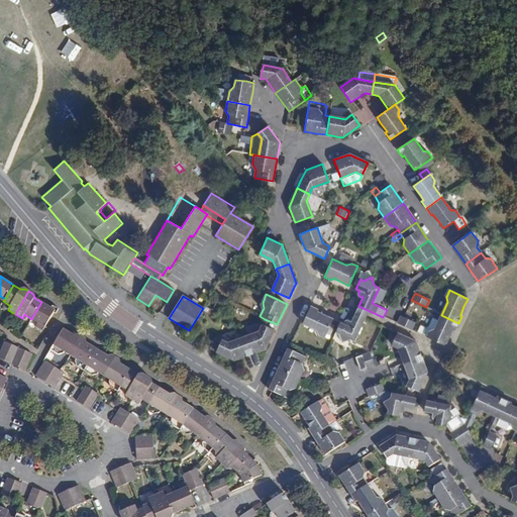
[(49,307),(41,302),(31,319),(37,323),(35,326),(42,331),(54,313),(56,313),(58,309),(54,306),(49,307)]
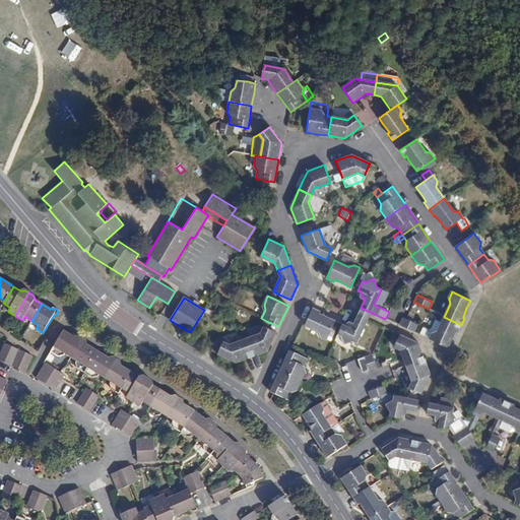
[(311,312),(304,325),(319,332),(321,337),(327,340),(335,321),(319,313),(320,311),(313,308),(311,312)]
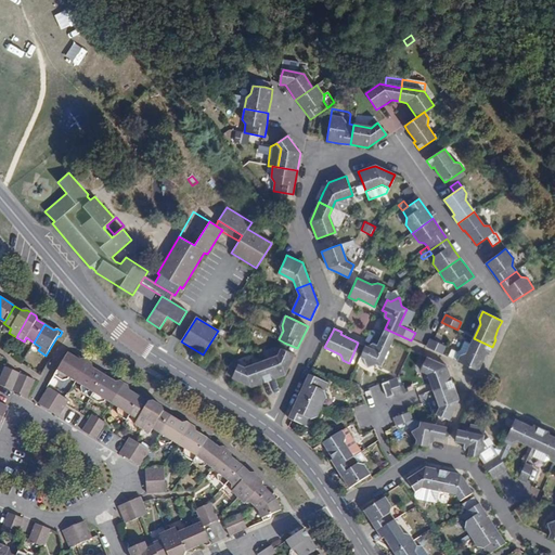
[(365,346),(360,357),(364,358),(368,368),(376,364),(379,366),(392,341),(382,336),(376,346),(373,345),(371,346),(370,348),(365,346)]
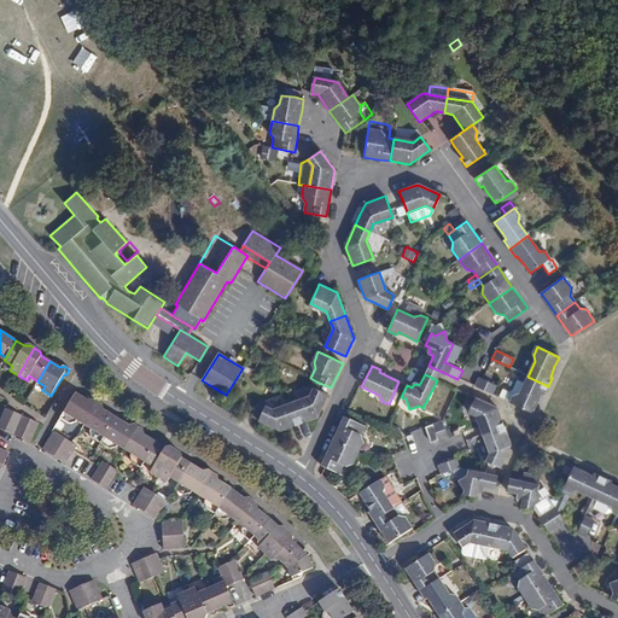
[(513,396),(509,403),(532,413),(538,400),(541,395),(544,395),(548,386),(528,377),(519,394),(513,396)]
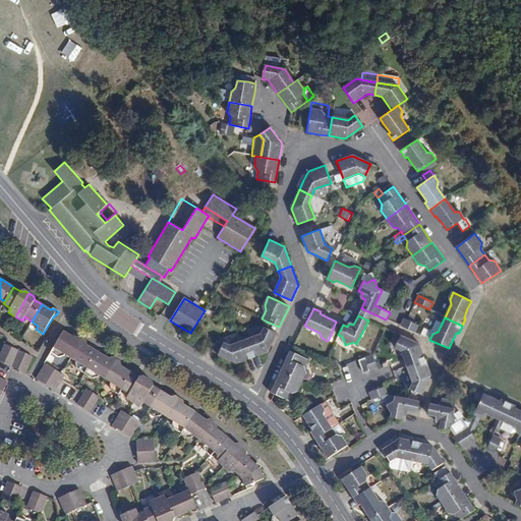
[(404,319),(400,326),(414,333),(418,325),(404,319)]
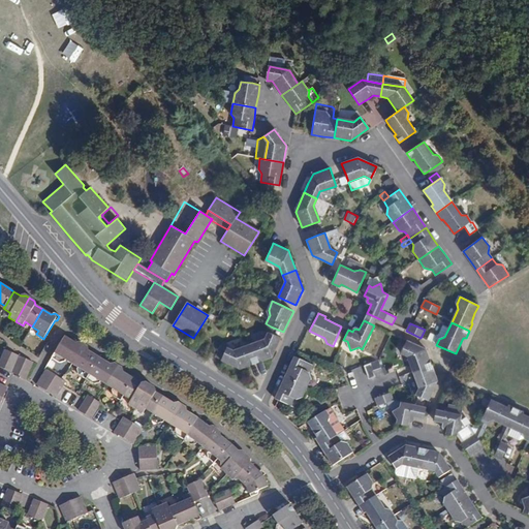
[(265,339),(249,344),(256,363),(266,360),(272,356),(281,338),(268,332),(265,339)]
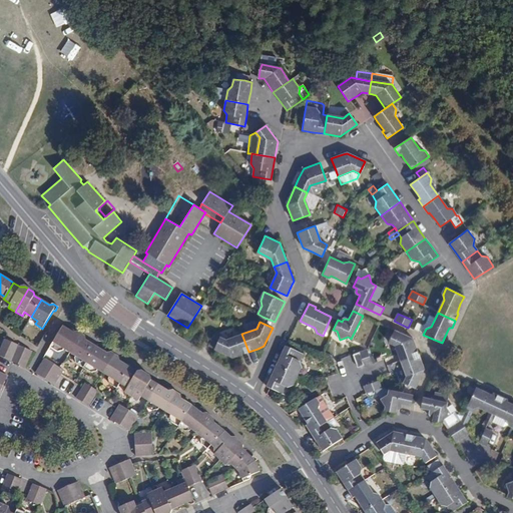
[(64,350),(69,353),(81,334),(78,332),(73,333),(63,327),(50,348),(58,353),(62,351),(64,350)]
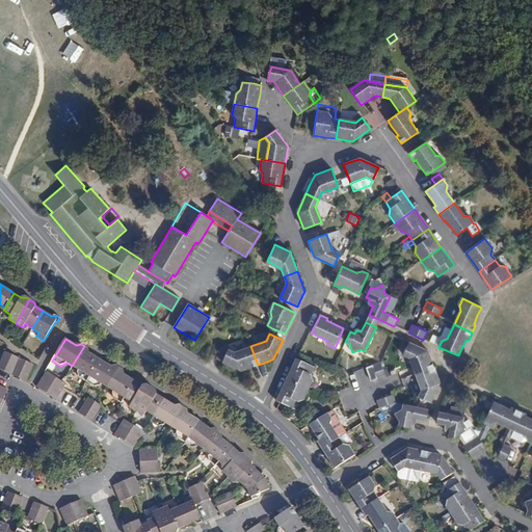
[(416,374),(434,367),(431,360),(428,351),(409,343),(403,355),(410,358),(416,374)]
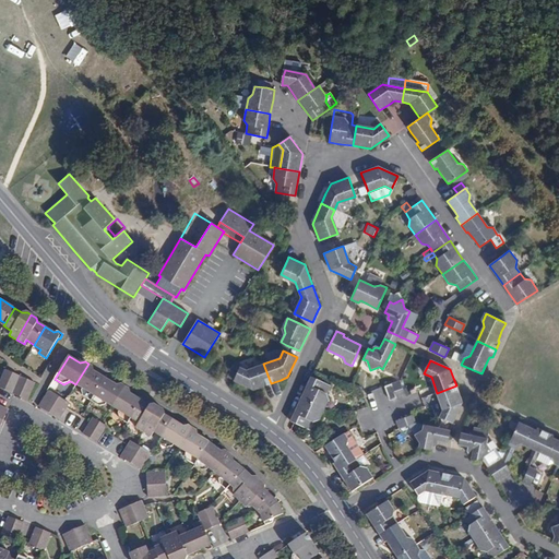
[(88,364),(75,384),(82,388),(81,390),(83,396),(91,401),(105,378),(94,371),(93,367),(88,364)]
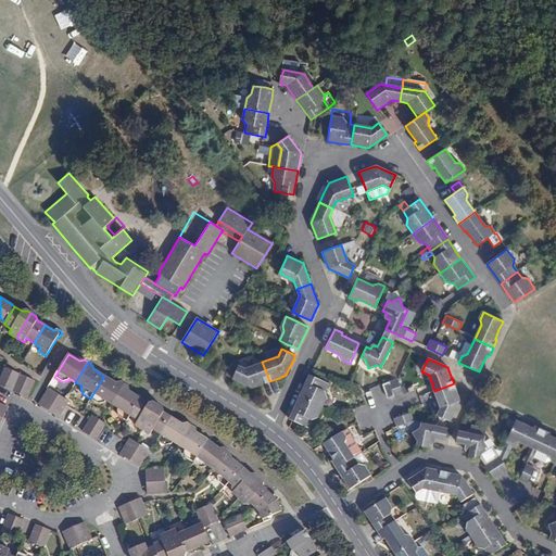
[(245,368),(238,365),(232,378),(252,388),(258,386),(269,381),(262,362),(245,368)]
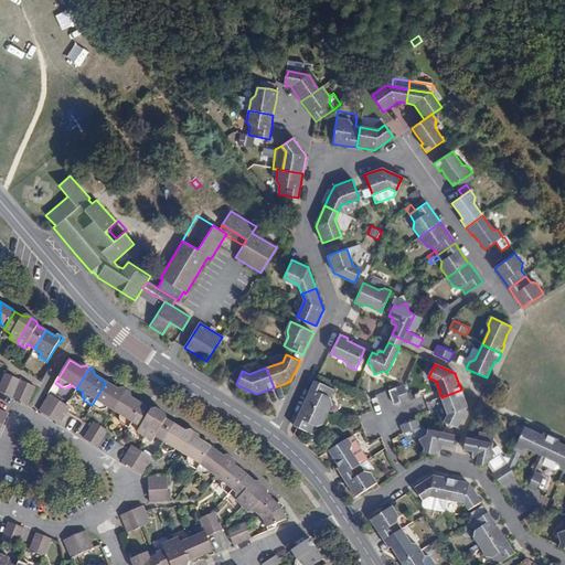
[(0,391),(6,394),(12,376),(6,373),(0,384),(0,391)]
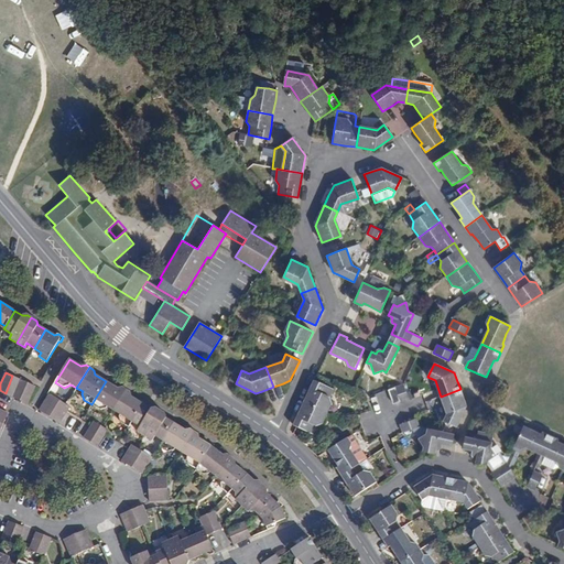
[(12,397),(20,379),(12,376),(6,393),(12,397)]
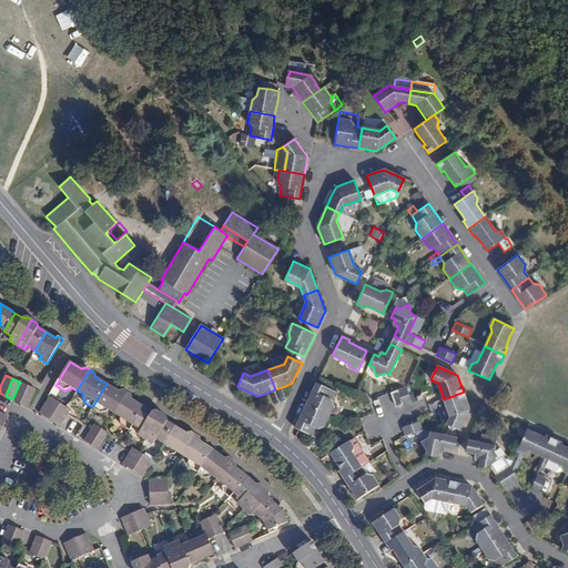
[(20,403),(28,385),(20,382),(12,399),(20,403)]
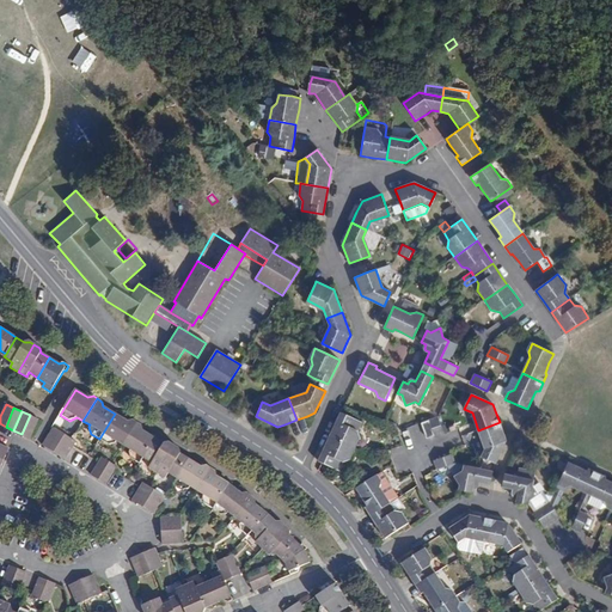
[(115,414),(99,439),(109,445),(115,444),(117,441),(123,446),(136,423),(133,421),(128,422),(115,414)]
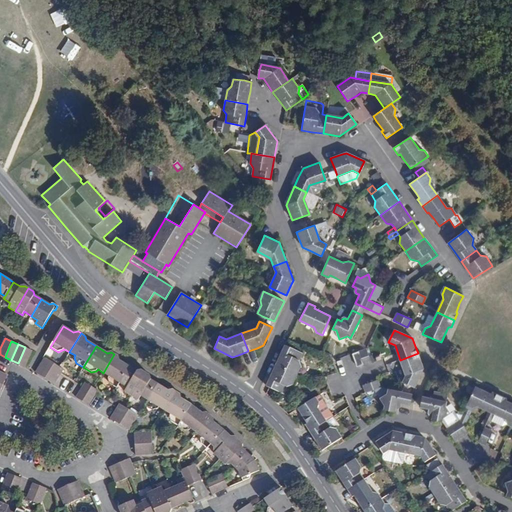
[(32,351),(25,347),(18,363),(25,366),(32,351)]
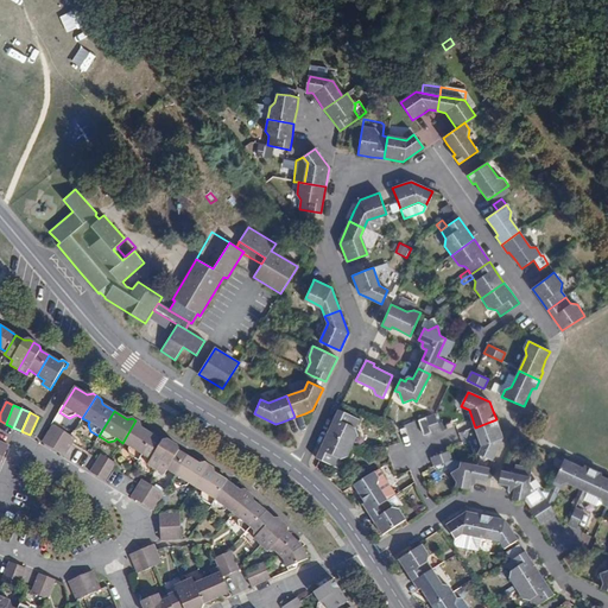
[(328,435),(353,447),(358,437),(355,430),(358,422),(337,412),(331,426),(328,435)]
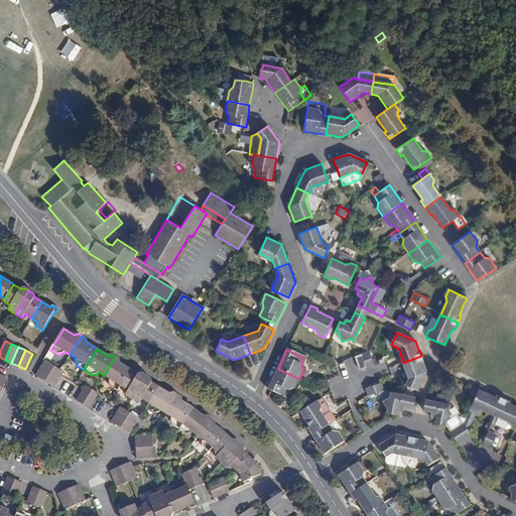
[(366,367),(367,369),(374,367),(372,361),(371,356),(369,352),(362,355),(366,367)]
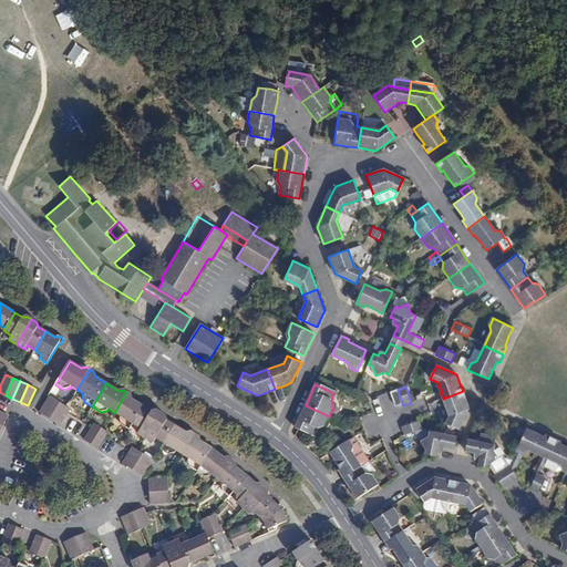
[(402,403),(398,390),(390,392),(394,405),(402,403)]
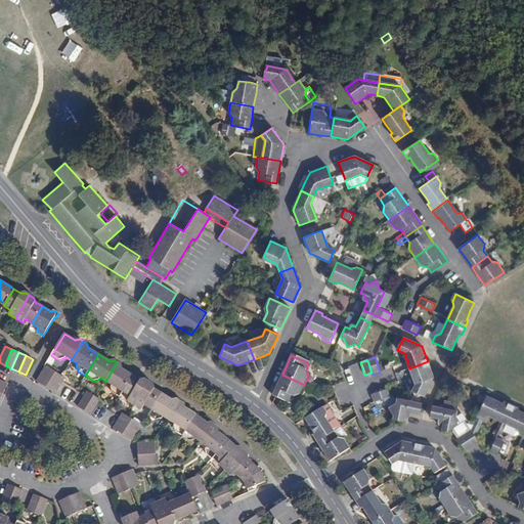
[(412,391),(425,397),(433,378),(429,366),(428,361),(409,368),(415,384),(412,391)]
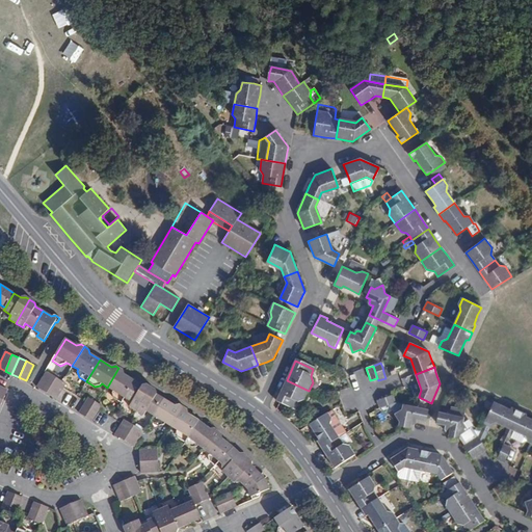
[(118,368),(107,388),(113,391),(111,393),(113,398),(122,403),(125,398),(134,380),(125,375),(123,370),(118,368)]
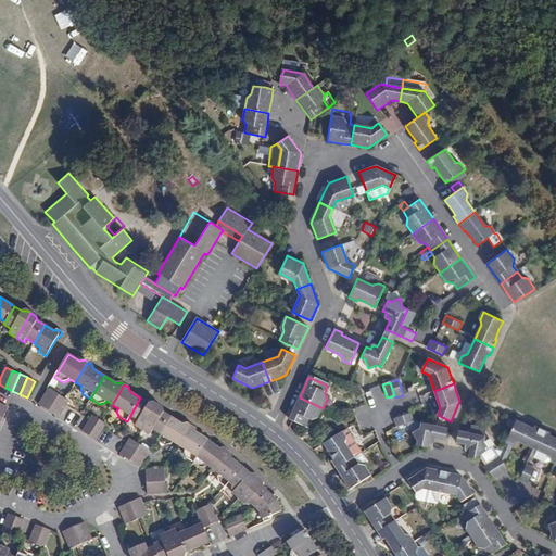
[(46,408),(55,393),(48,389),(38,404),(46,408)]
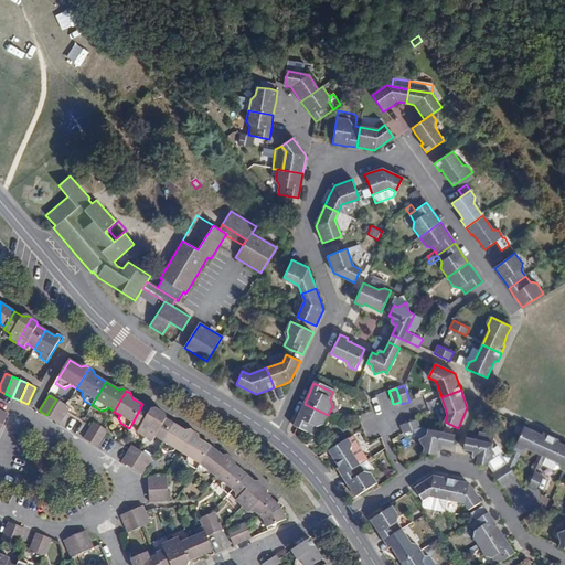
[(53,419),(63,404),(56,400),(46,415),(53,419)]
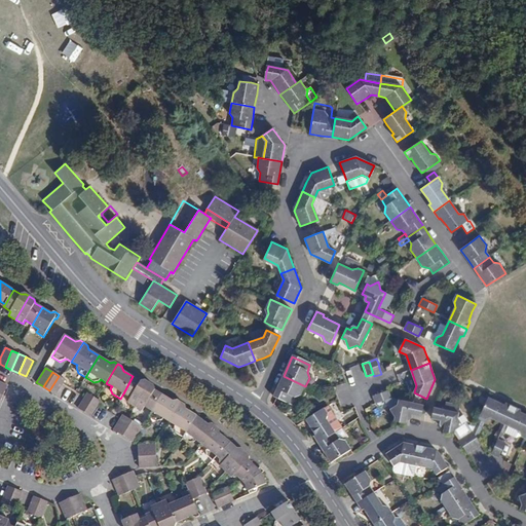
[(65,379),(59,376),(49,390),(55,395),(65,379)]
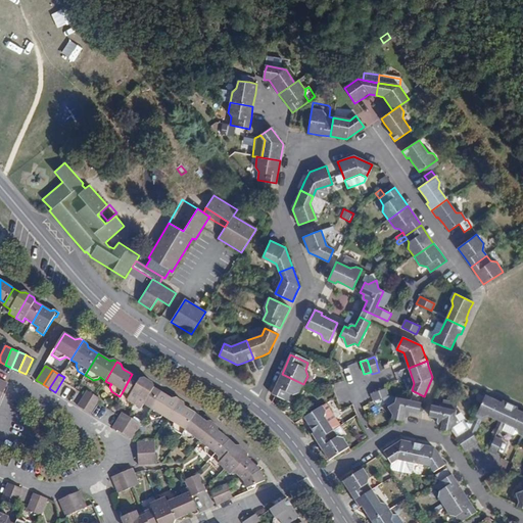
[(132,374),(123,391),(130,396),(127,400),(134,405),(148,381),(144,378),(140,379),(132,374)]
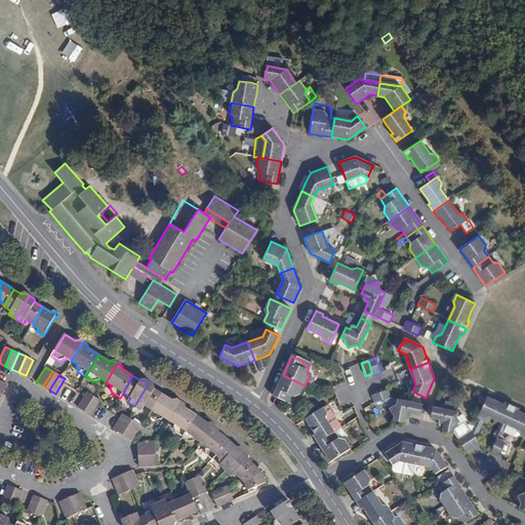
[(276,398),(281,400),(290,404),(294,397),(300,396),(305,386),(283,375),(278,386),(273,397),(276,398)]
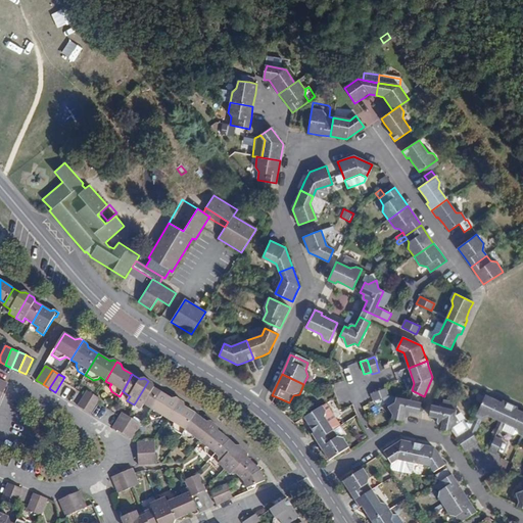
[(148,381),(134,405),(141,409),(143,405),(151,410),(161,392),(153,387),(153,384),(148,381)]
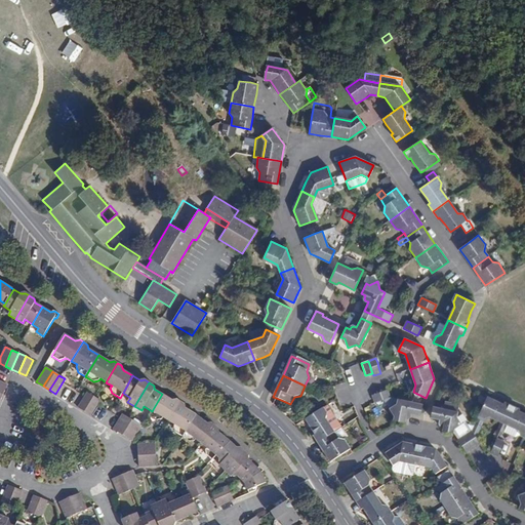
[(372,395),(375,403),(391,398),(388,390),(372,395)]
